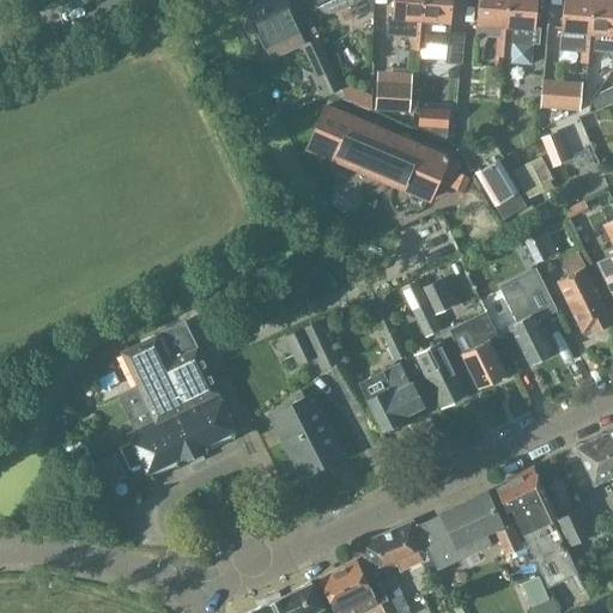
[(289,0),(254,0),(244,5),(250,16),(247,18),(246,20),(244,24),(247,30),(250,31),(254,32),(258,31),(265,46),(299,30),(293,17),(297,16),(289,0)]
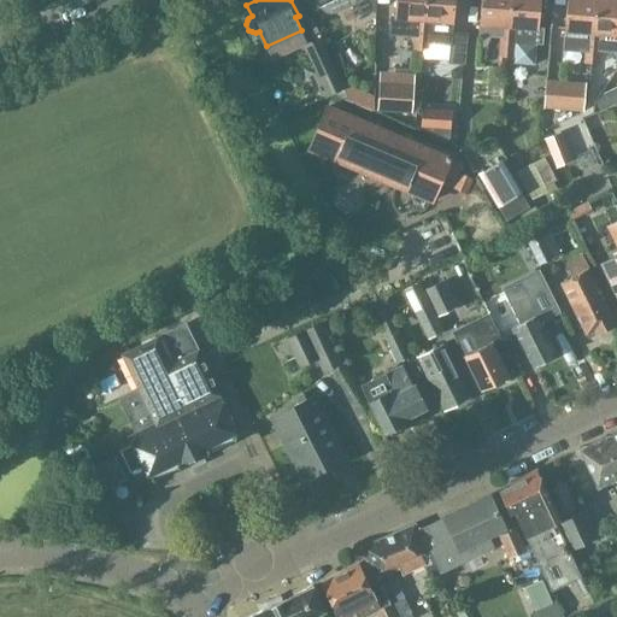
[(364,15),(378,7),(377,0),(316,0),(318,5),(321,9),(323,12),(327,15),(330,15),(334,15),(359,3),(364,15)]
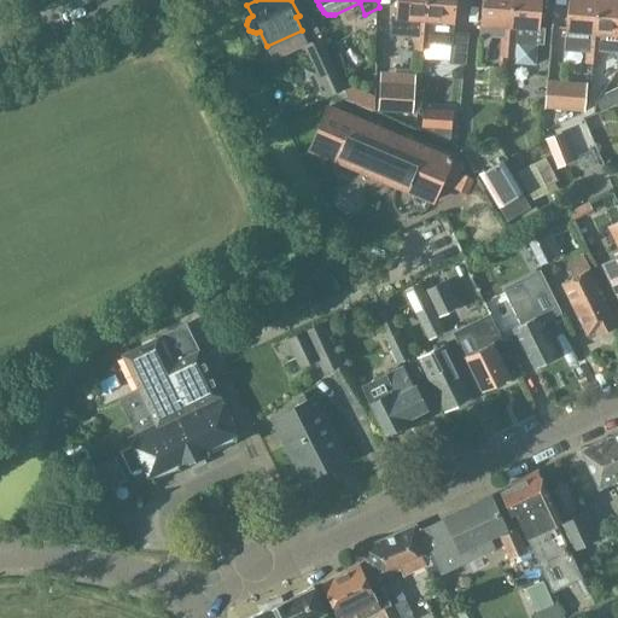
[(390,33),(415,35),(417,34),(430,35),(431,19),(425,19),(426,0),(396,0),(395,16),(391,16),(390,33)]
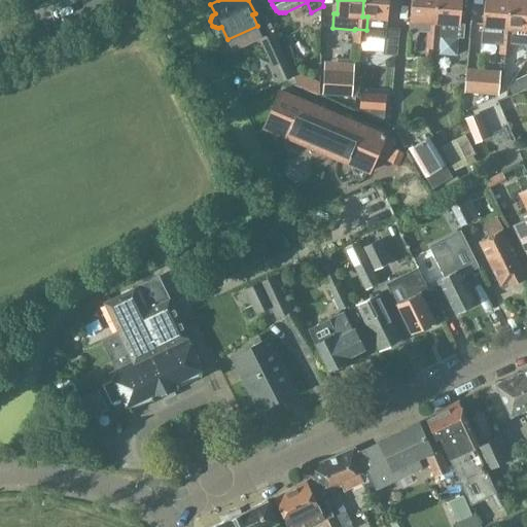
[(386,27),(387,19),(388,0),(363,0),(362,16),(367,16),(366,30),(355,29),(354,30),(353,42),(359,42),(365,43),(366,37),(385,39),(384,54),(396,55),(398,28),(386,27)]
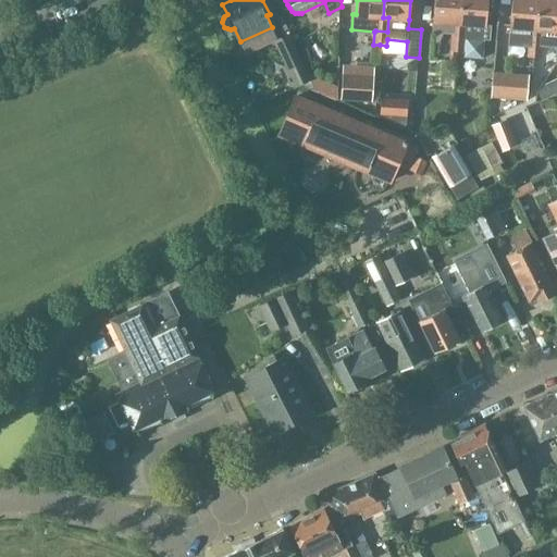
[(453,32),(452,36),(465,37),(466,24),(459,24),(460,0),(434,0),(432,32),(434,33),(434,31),(453,32)]
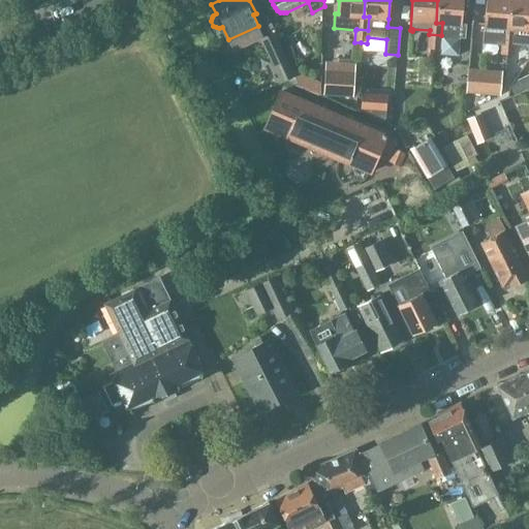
[(441,35),(429,34),(428,48),(434,48),(440,49),(440,54),(458,55),(459,37),(465,38),(466,24),(461,24),(463,0),(437,0),(436,23),(442,23),(441,35)]
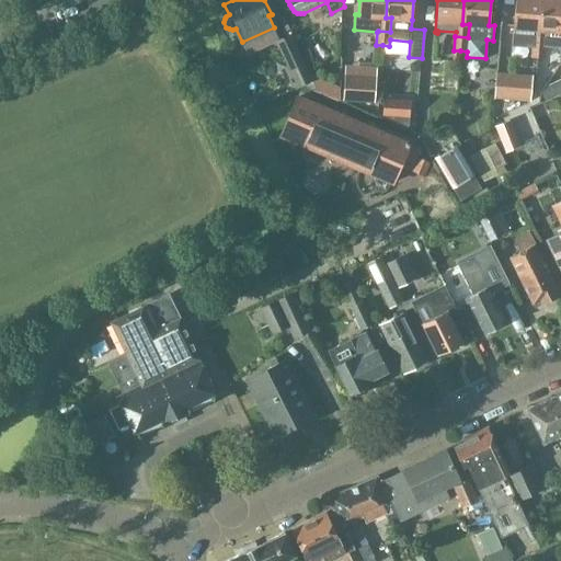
[(540,30),(541,0),(515,0),(513,29),(531,30),(530,43),(545,44),(546,31),(540,30)]
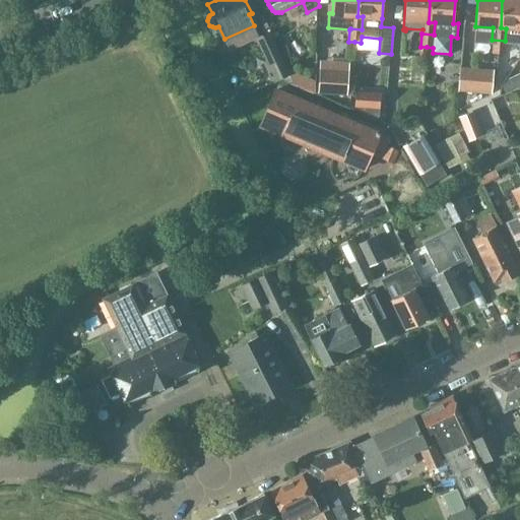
[(519,0),(502,0),(501,27),(506,28),(505,41),(492,40),(492,43),(491,53),(504,54),(505,42),(519,43),(518,53),(519,54),(519,0)]
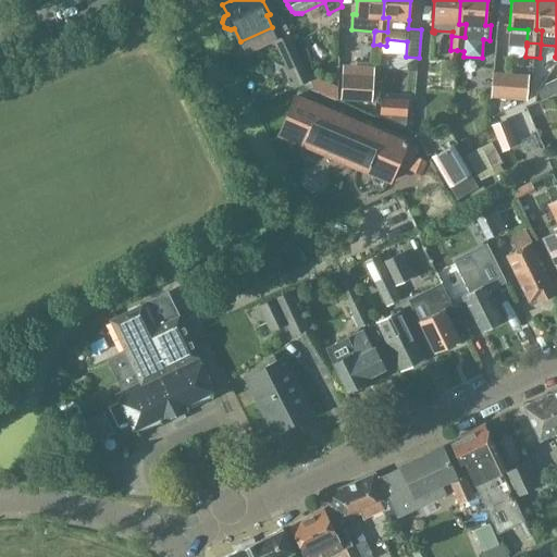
[(310,81),(309,76),(288,35),(274,41),(281,54),(277,57),(294,88),(310,81)]
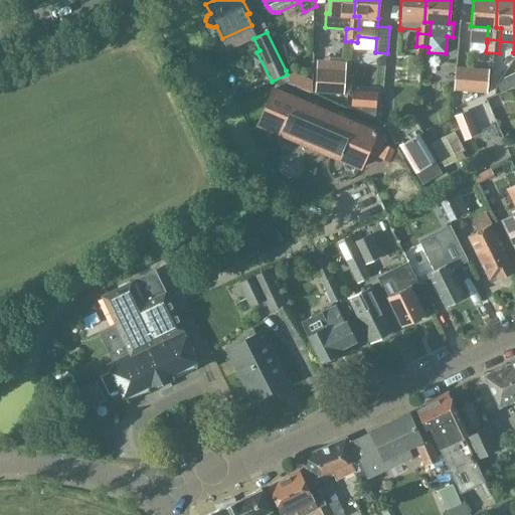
[(456,66),(454,91),(487,94),(489,69),(456,66)]
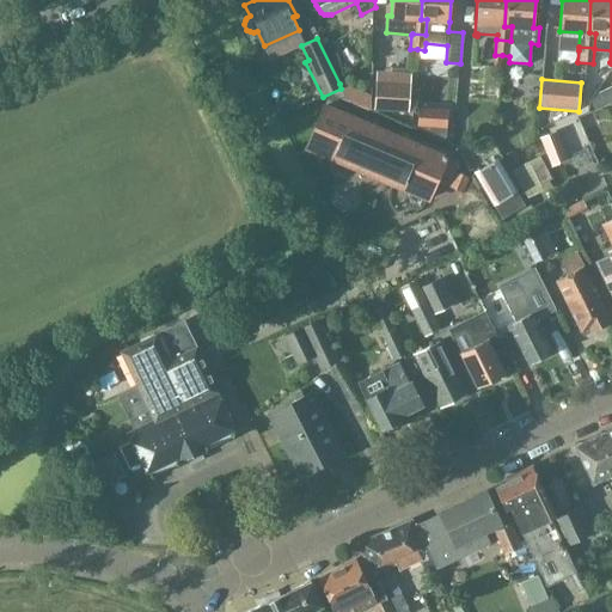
[(409,84),(378,81),(375,109),(408,111),(409,84)]
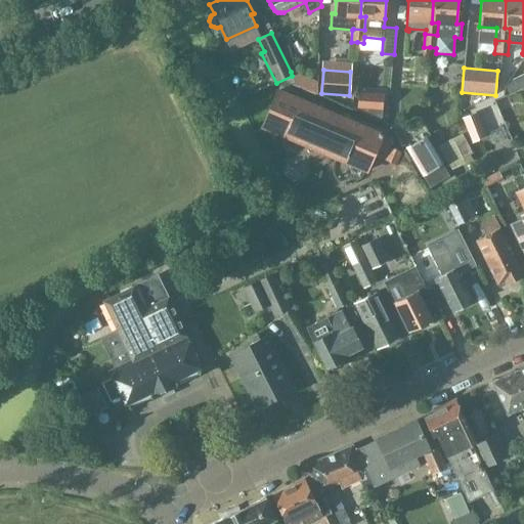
[(291,72),(292,76),(295,85),(317,94),(317,91),(318,82),(291,71),(291,72)]
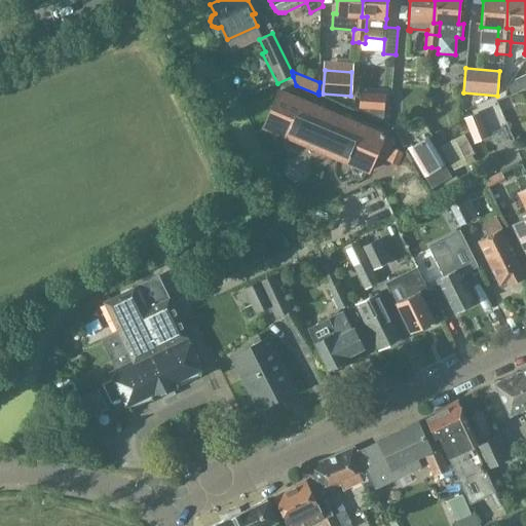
[(263,126),(295,140),(298,141),(300,138),(337,153),(335,156),(368,171),(383,135),(278,89),(263,126)]
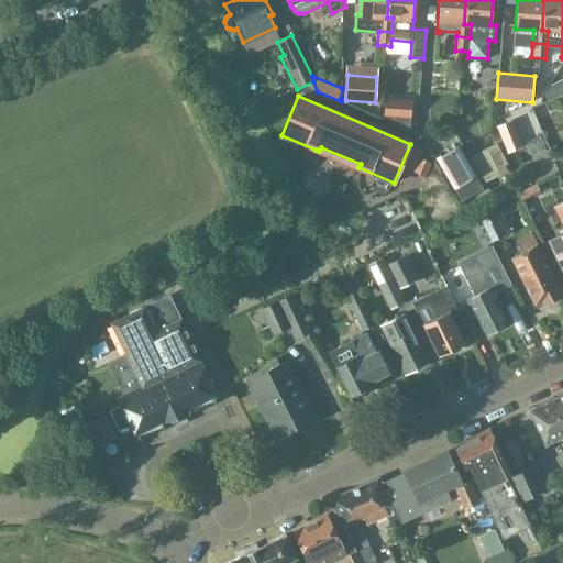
[(385,99),(384,117),(410,128),(411,100),(385,99)]
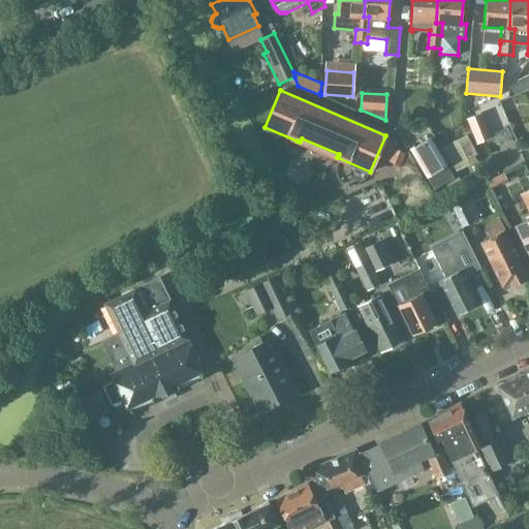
[(457,104),(460,121),(464,120),(466,131),(497,126),(492,98),(457,104)]
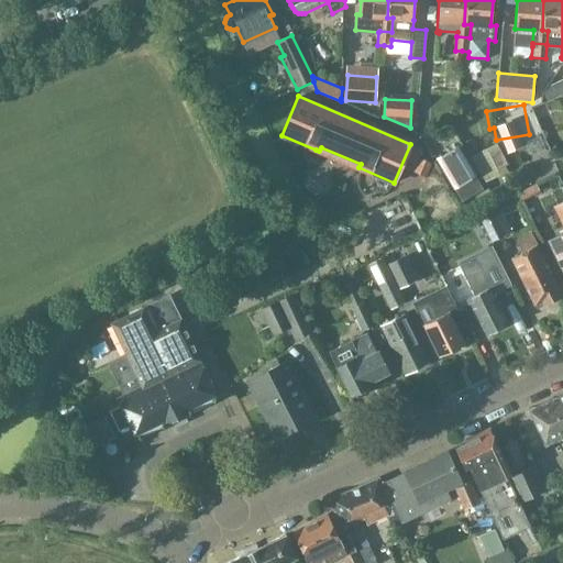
[(475,177),(457,146),(435,159),(454,190),(475,177)]
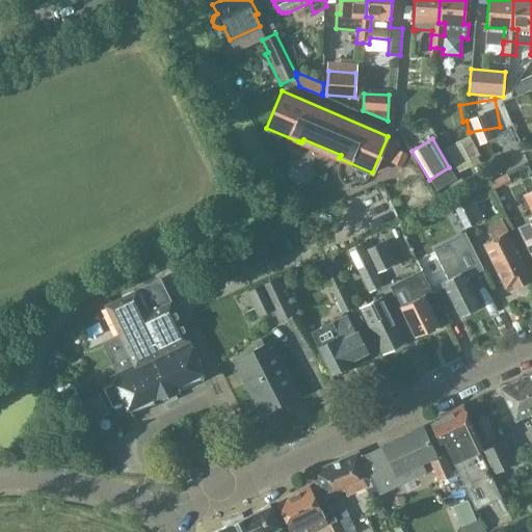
[(531,190),(522,195),(531,216),(531,220),(516,229),(522,239),(524,238),(531,255),(531,190)]
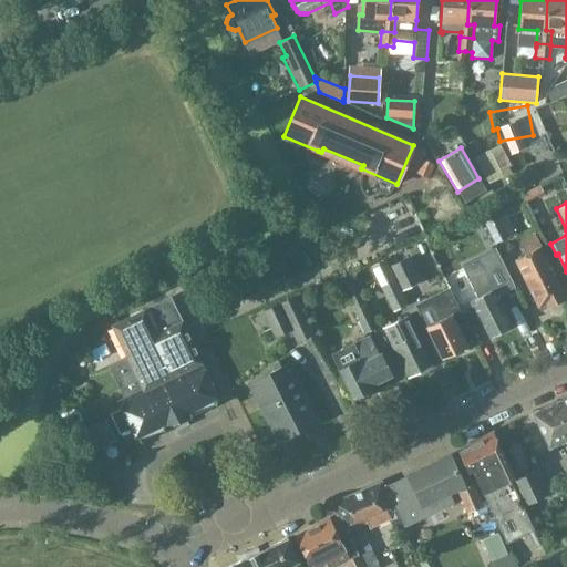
[(516,235),(502,205),(481,215),(495,245),(516,235)]
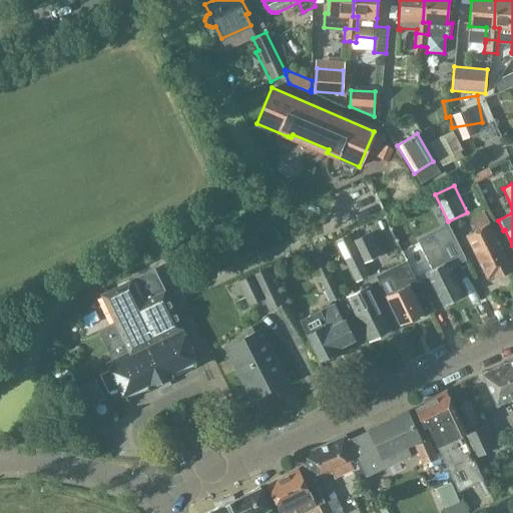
[(489,282),(512,270),(499,241),(489,223),(465,236),(474,254),(475,253),(489,282)]
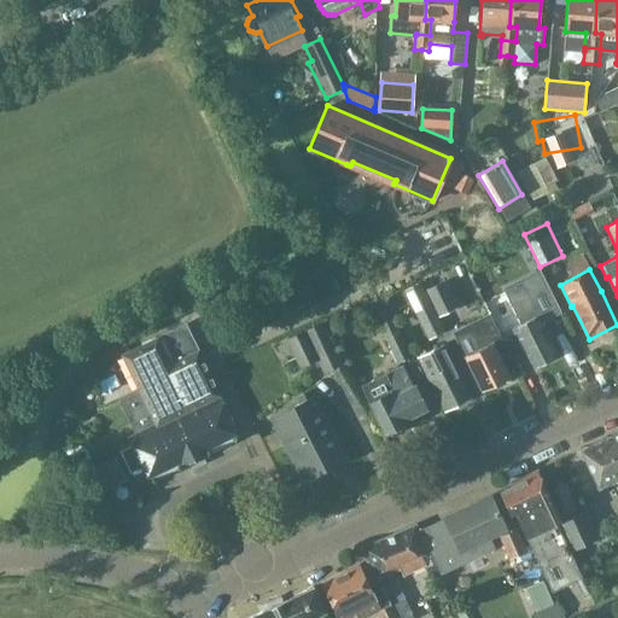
[(540,272),(503,290),(520,324),(511,328),(530,367),(557,355),(541,322),(560,314),(540,272)]
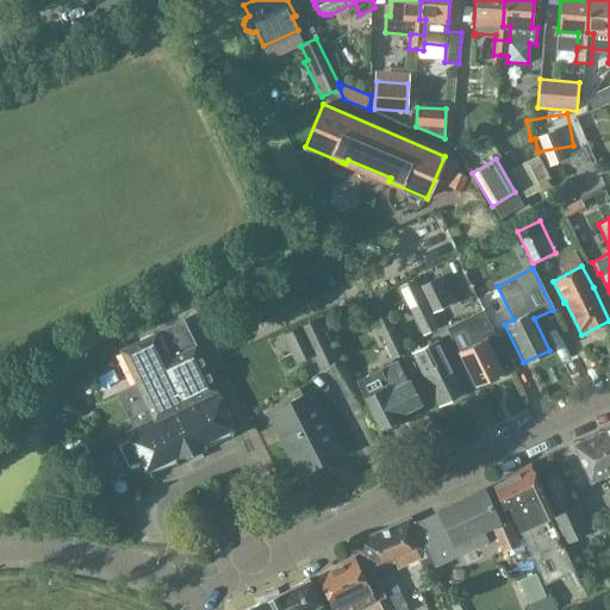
[(433,311),(450,303),(437,278),(421,286),(433,311)]
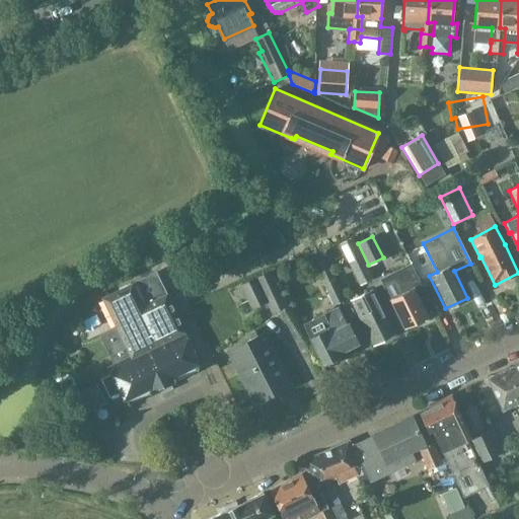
[(423,249),(406,256),(417,276),(432,268),(423,249)]
